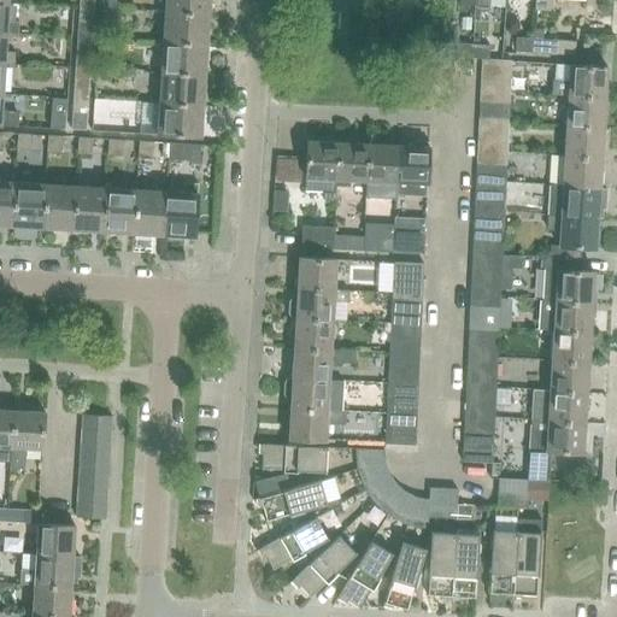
[(166,0),(166,12),(212,15),(212,0),(166,0)]
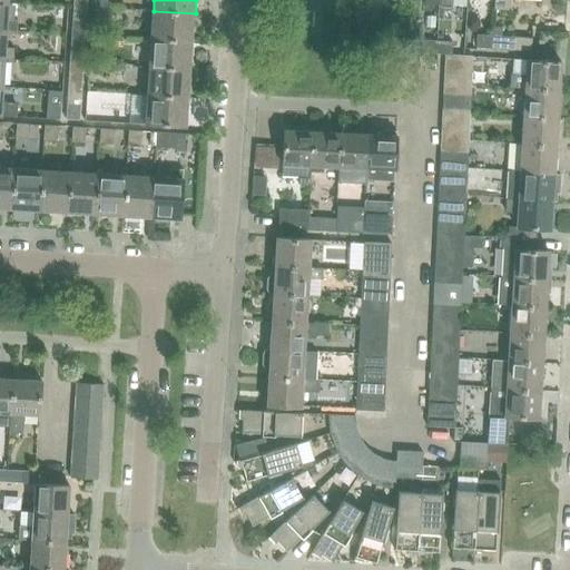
[(493,0),(493,9),(508,10),(508,0),(493,0)]
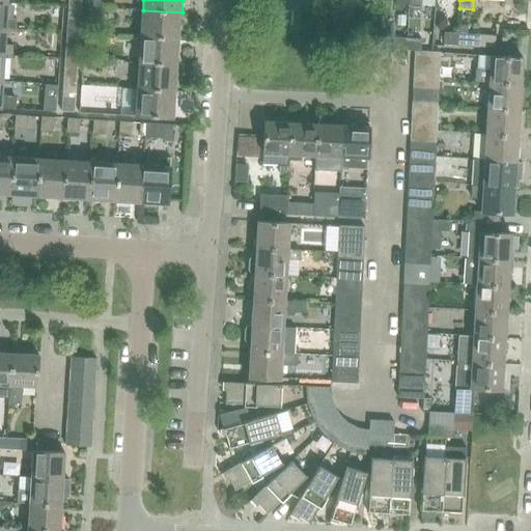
[(0,1),(0,27),(7,28),(16,28),(16,19),(8,19),(9,2),(0,1)]
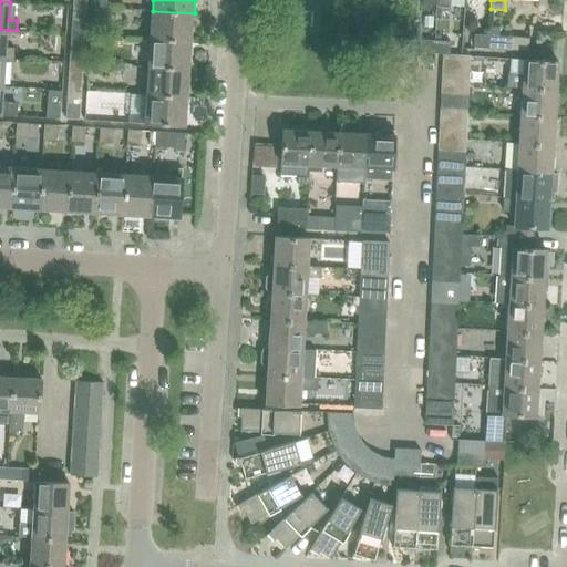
[(74,7),(73,21),(86,22),(88,8),(74,7)]
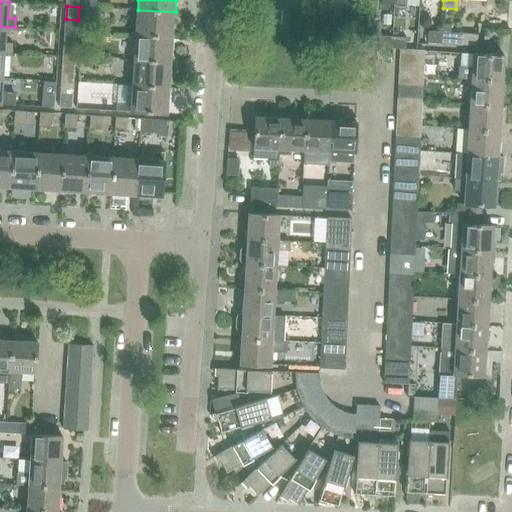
[(138,10),(136,35),(174,37),(176,12),(138,10)]
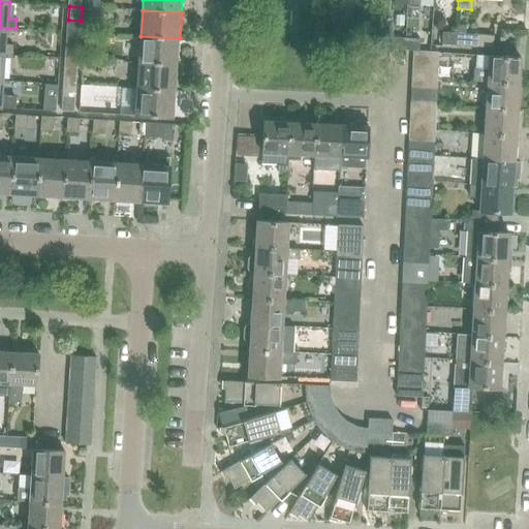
[(68,20),(67,32),(81,33),(81,21),(68,20)]
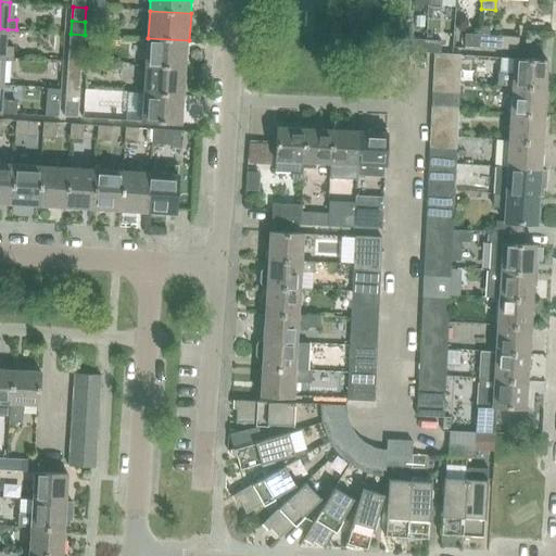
[(0,28),(0,55),(7,57),(13,58),(14,47),(7,46),(8,29),(0,28)]
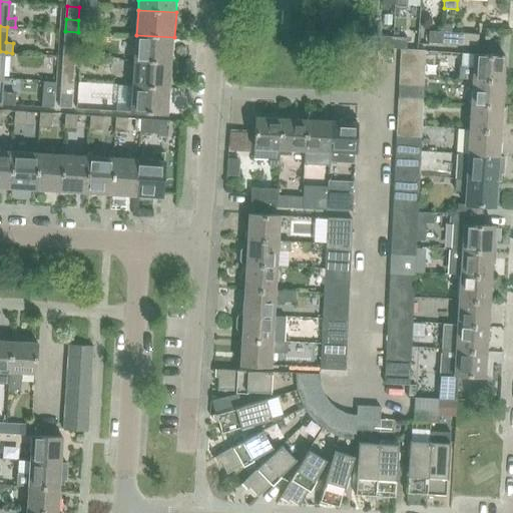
[(65,31),(64,44),(77,45),(78,32),(65,31)]
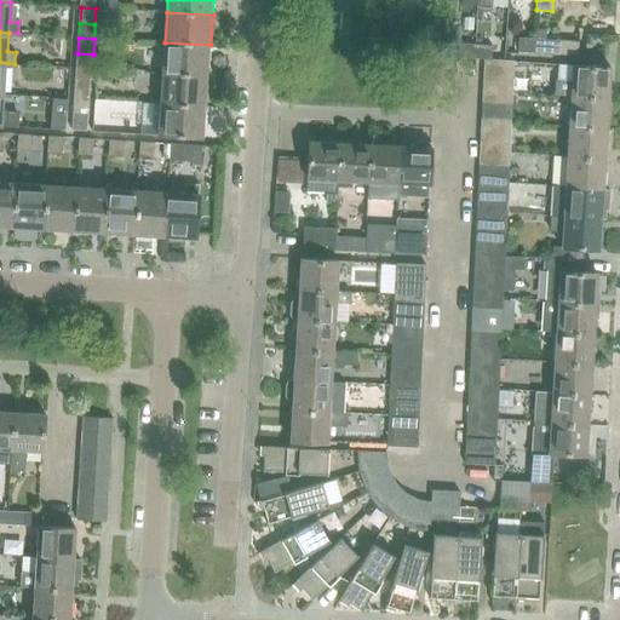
[(518,51),(535,52),(537,39),(520,38),(518,51)]
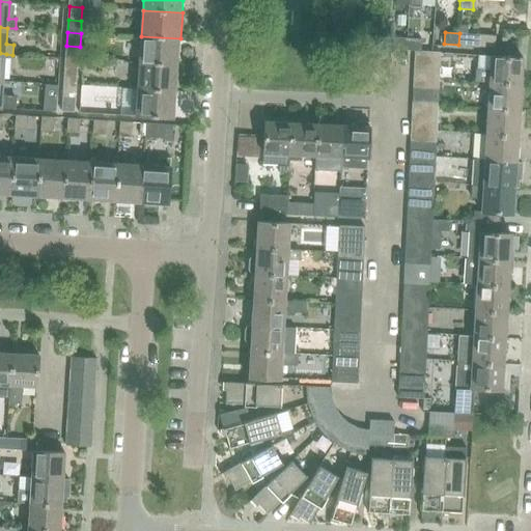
[(459,33),(458,45),(496,48),(497,35),(459,33)]
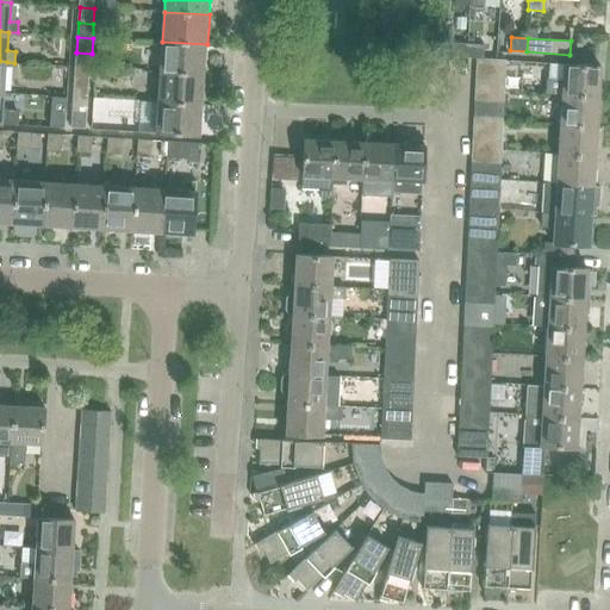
[(162,42),(161,72),(205,74),(207,44),(162,42)]
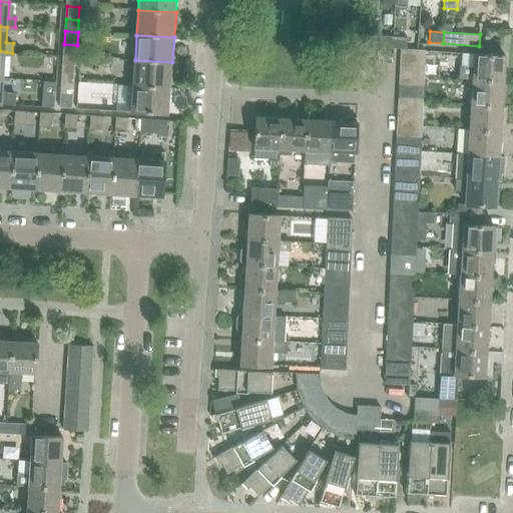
[(379,47),(393,48),(394,36),(380,35),(379,47)]
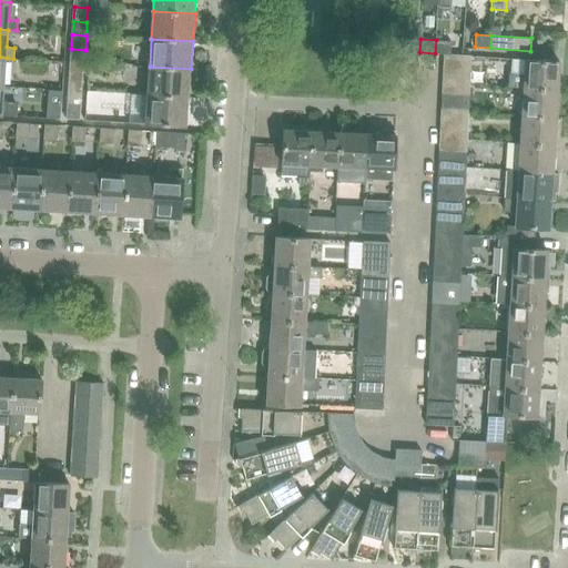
[(435,53),(446,54),(450,54),(452,41),(436,40),(435,53)]
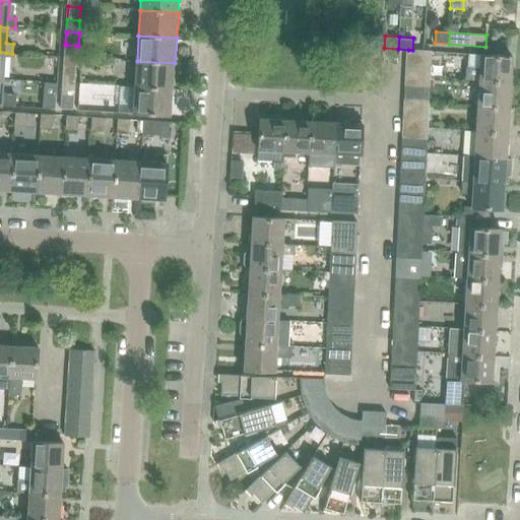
[(65,45),(65,58),(77,58),(78,46),(65,45)]
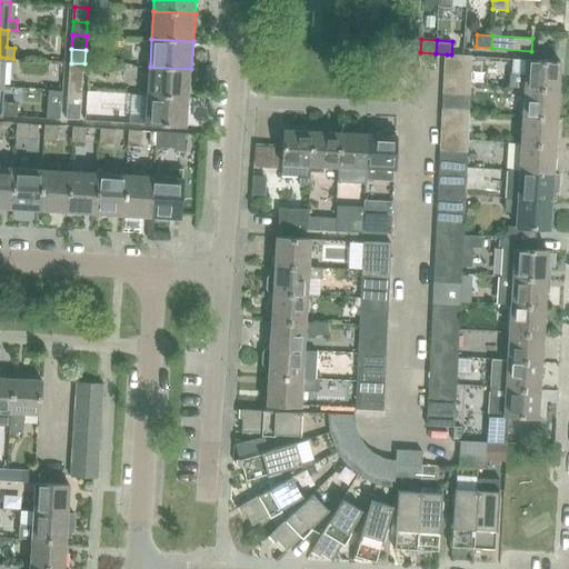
[(447,55),(446,75),(471,76),(472,56),(451,55),(447,55)]
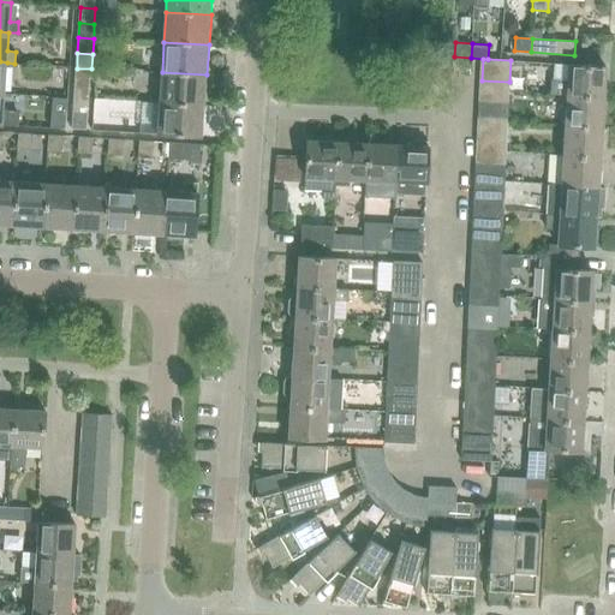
[(551,95),(567,95),(605,97),(607,66),(569,64),(568,81),(553,79),(551,95)]
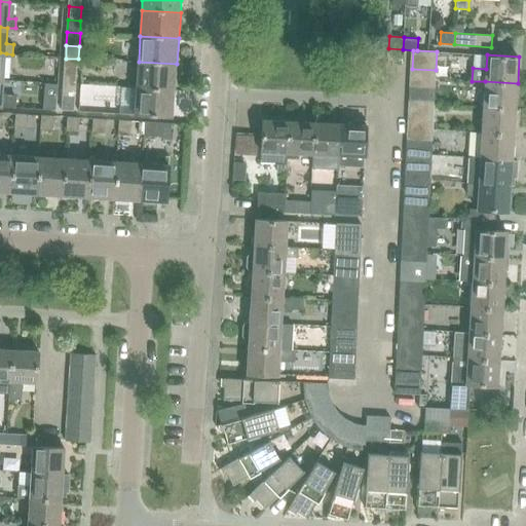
[(66,59),(65,71),(77,72),(78,59),(66,59)]
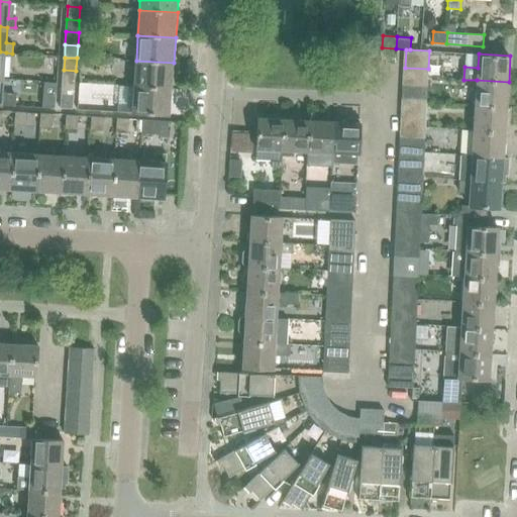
[(136,61),(134,86),(173,89),(174,63),(136,61)]
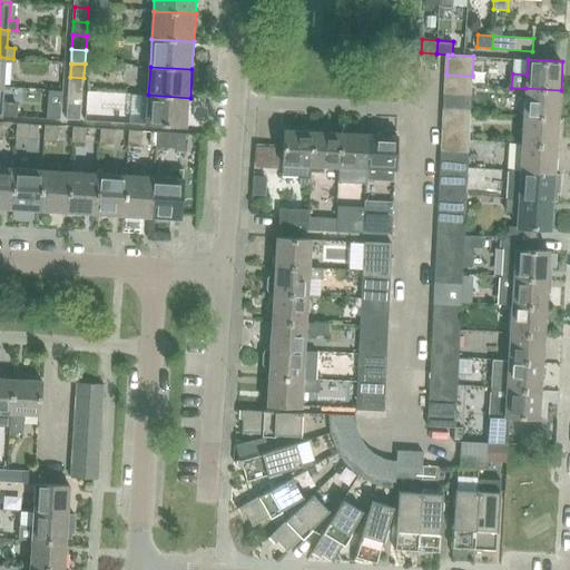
[(446,75),(445,95),(471,96),(472,76),(446,75)]
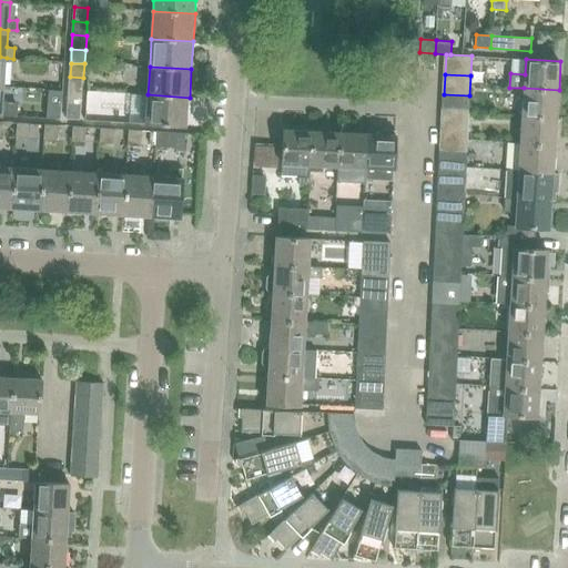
[(70,77),(69,91),(82,92),(83,78),(70,77)]
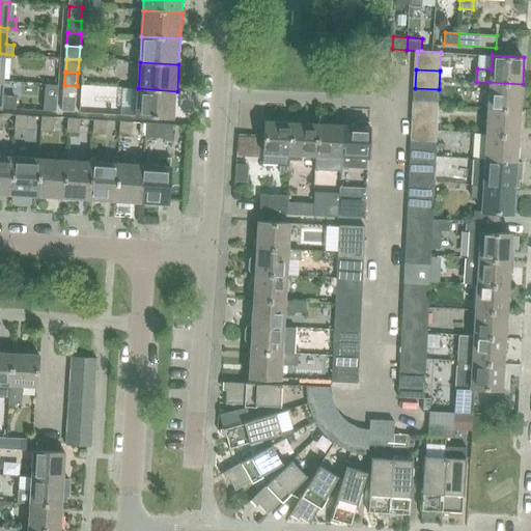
[(0,80),(0,107),(2,107),(14,108),(14,96),(3,96),(4,80),(0,80)]
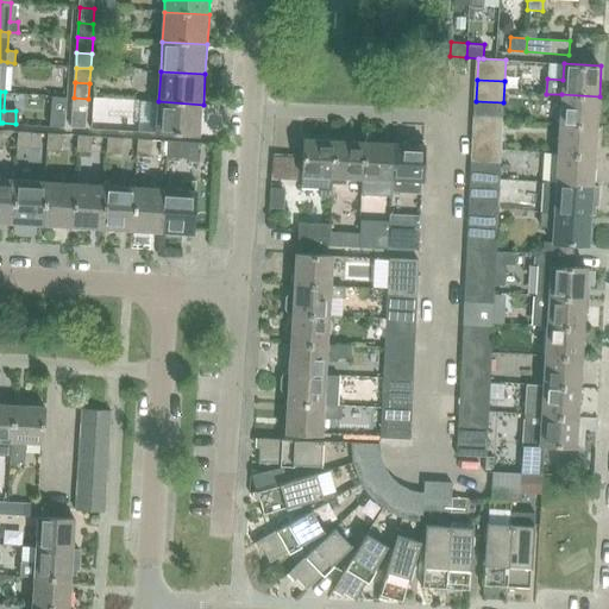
[(562,94),(560,124),(597,126),(600,96),(562,94)]
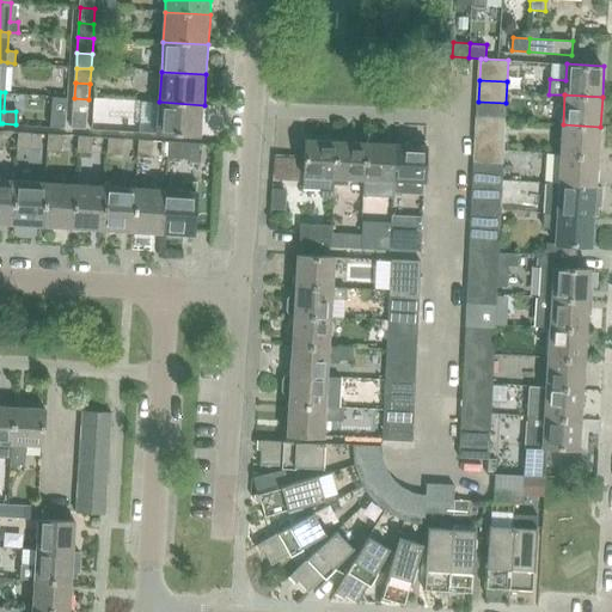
[(74,98),(73,112),(89,114),(89,99),(74,98)]
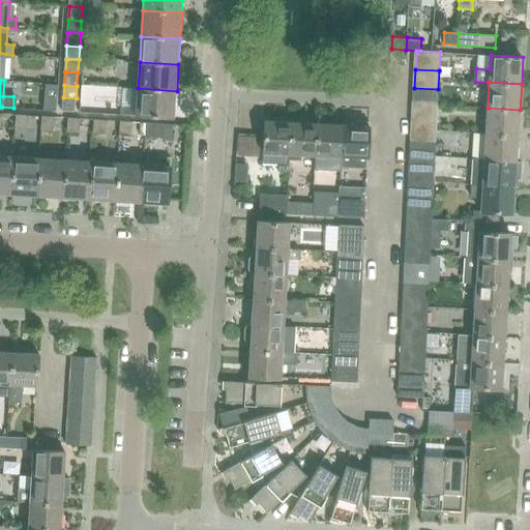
[(177,91),(138,88),(137,115),(175,118),(177,91)]
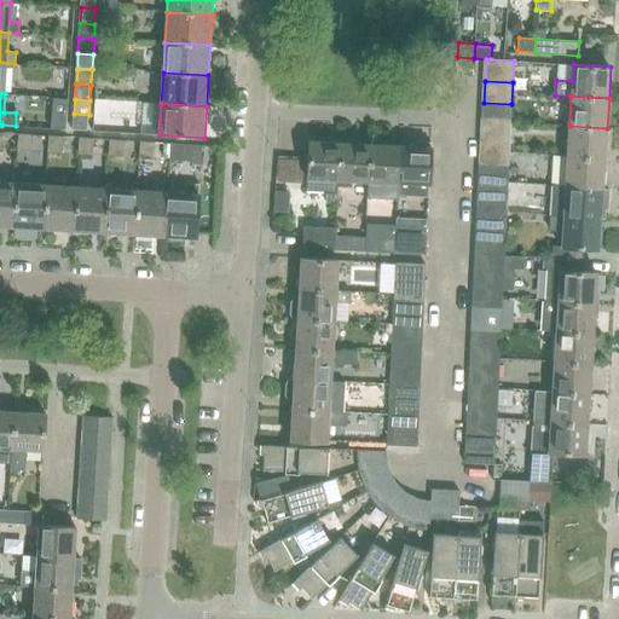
[(484,103),(482,119),(510,121),(512,104),(484,103)]
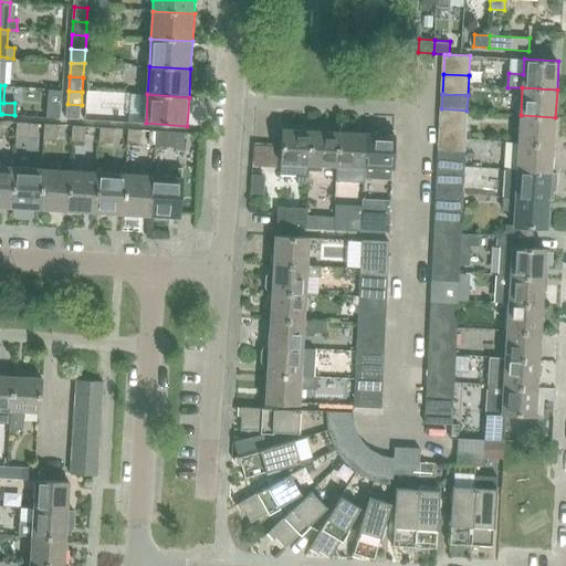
[(82,105),(67,104),(66,119),(81,119),(82,105)]
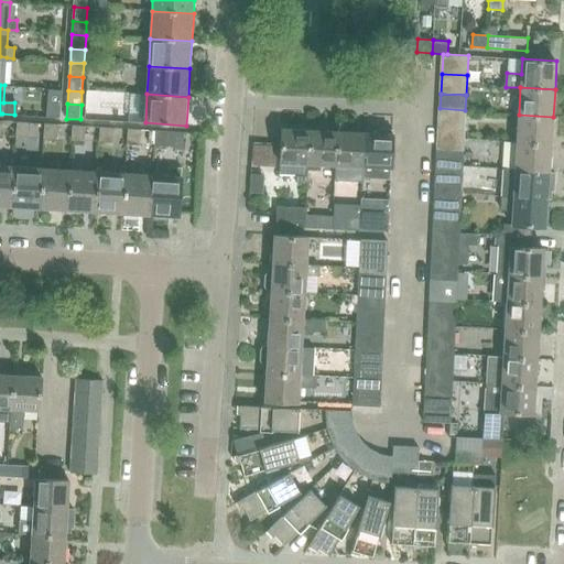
[(86,120),(95,121),(96,107),(87,107),(86,120)]
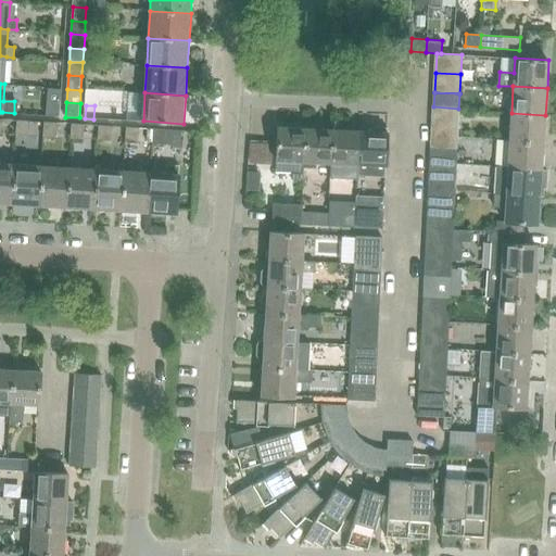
[(433,106),(432,126),(458,128),(458,109),(433,106)]
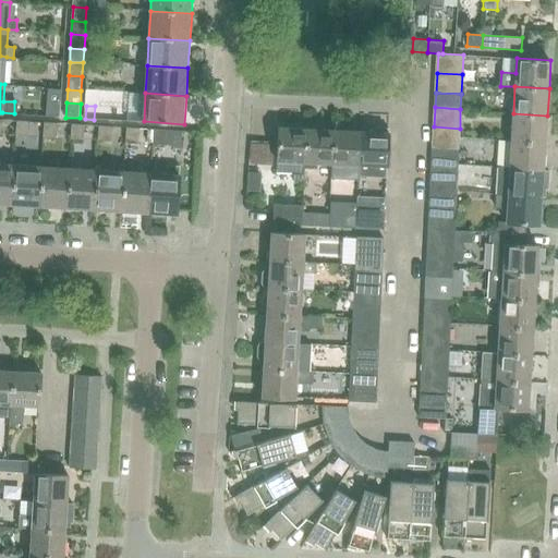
[(513,113),(511,141),(545,143),(547,116),(513,113)]
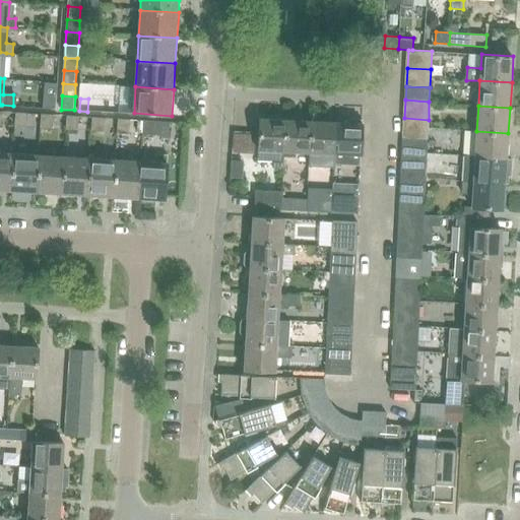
[(28,113),(16,113),(15,126),(27,127),(28,113)]
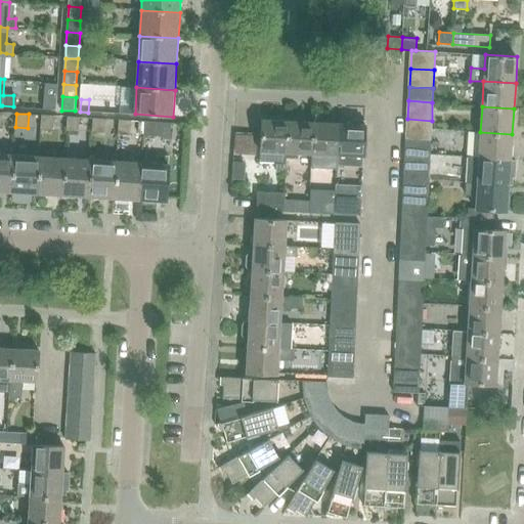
[(54,116),(42,115),(42,129),(54,129),(54,116)]
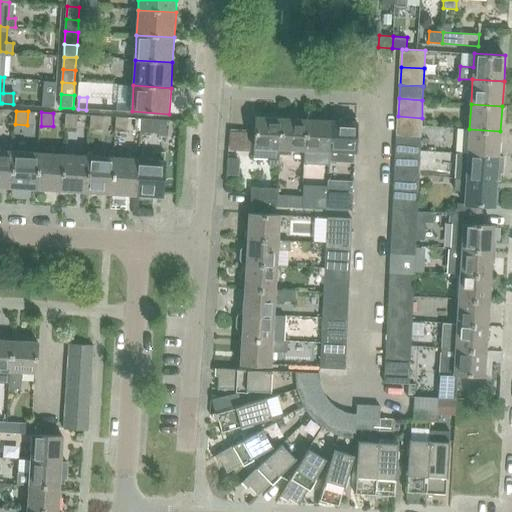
[(78,114),(67,114),(66,127),(78,128),(78,114)]
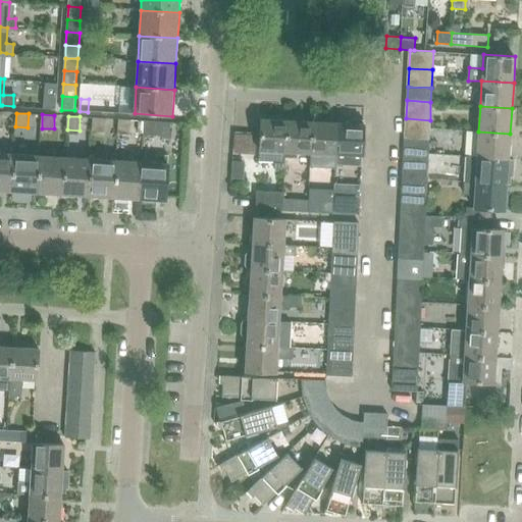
[(106,118),(94,117),(93,132),(105,132),(106,118)]
